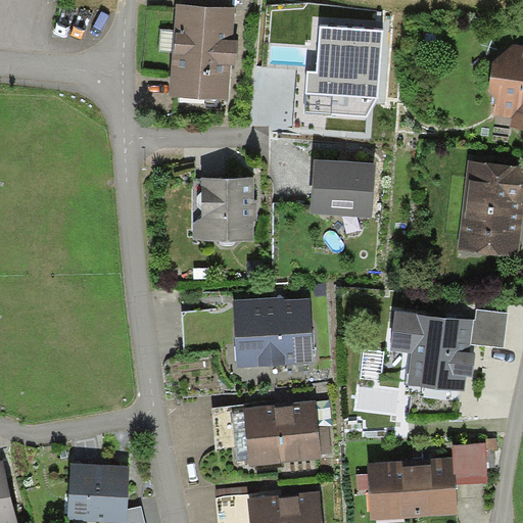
[(176,7),(171,98),(231,102),(233,67),(238,67),(239,55),(239,42),(235,42),(237,8),(231,8),(230,0),(182,0),(182,8),(176,7)]
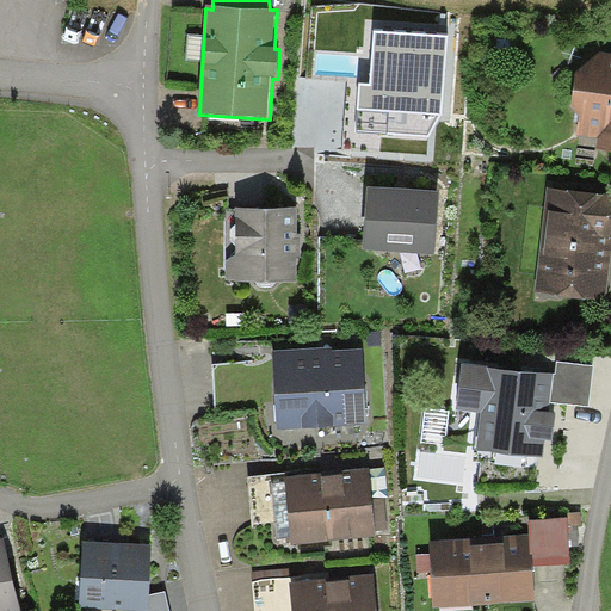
[(309,76),(347,78),(341,150),(430,158),(432,130),(438,115),(451,116),(457,32),(409,30),(412,7),(358,2),(313,4),(309,76)]
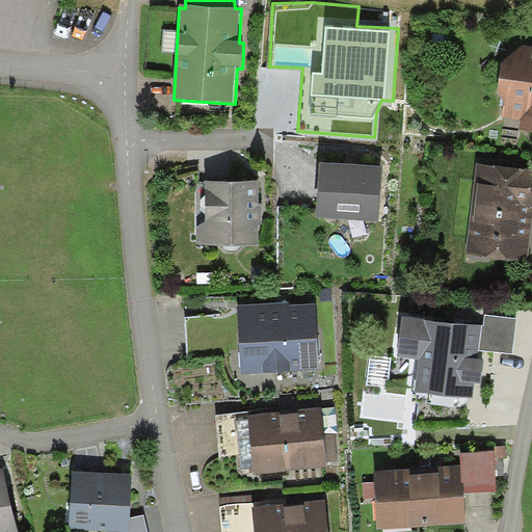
[(501,69),(499,97),(504,101),(502,121),(520,122),(519,131),(531,132),(531,47),(524,47),(501,69)]
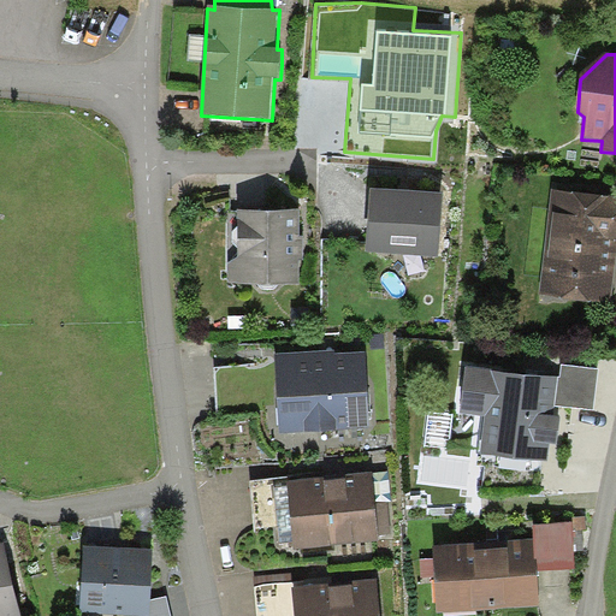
[(615,194),(549,189),(540,298),(611,303),(615,249),(615,246),(615,194)]
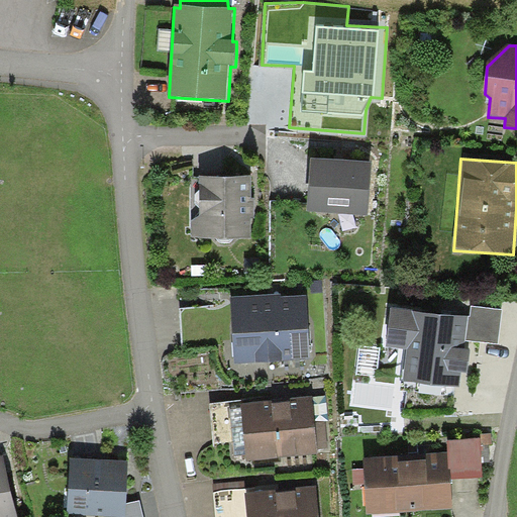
[(338,162),(312,161),(309,213),(368,216),(371,164),(338,162)]
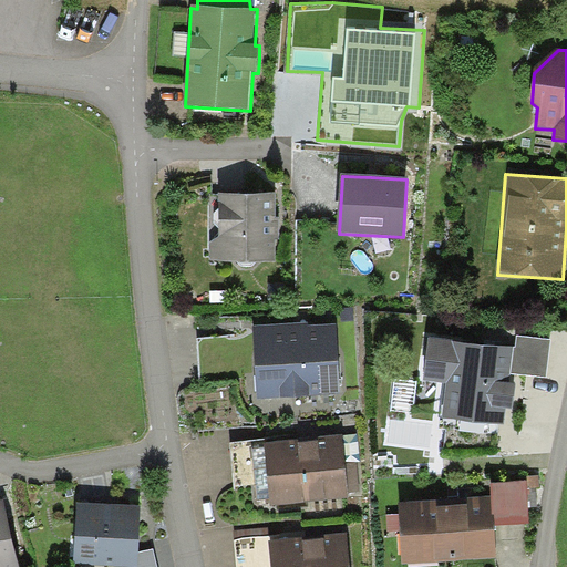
[(219,194),(219,235),(212,240),(212,259),(277,258),(276,238),(280,238),(280,227),(280,217),(276,217),(276,193),(219,194)]
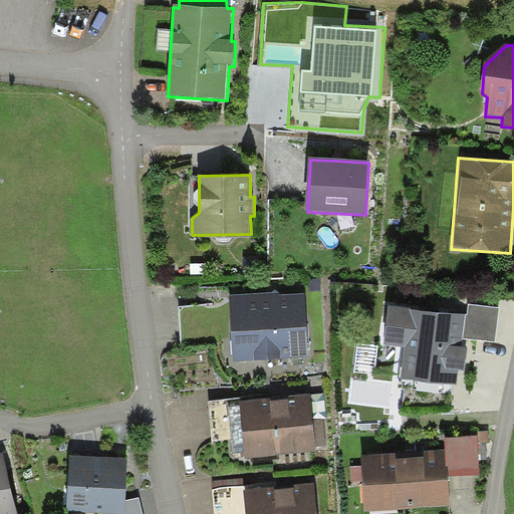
[(278,293),(230,296),(233,362),(307,358),(304,296),(278,298),(278,293)]
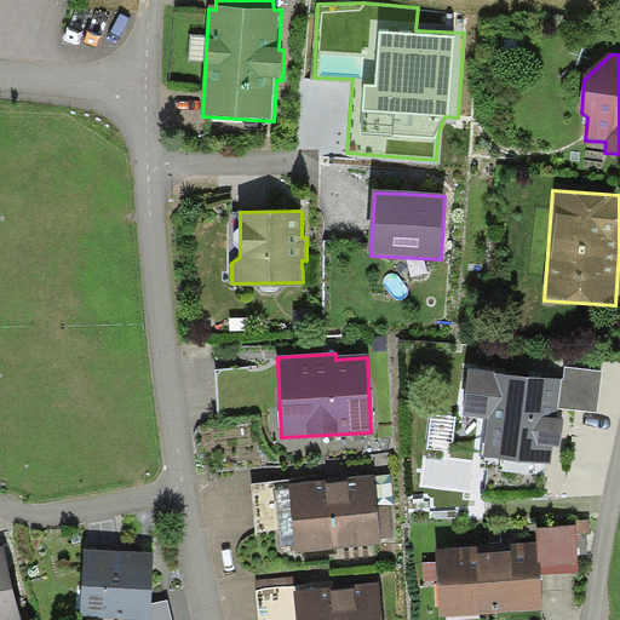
[(487,423),(482,458),(549,466),(552,447),(560,448),(563,422),(554,420),(556,407),(596,412),(601,373),(567,369),(566,384),(470,371),(463,419),(487,423)]
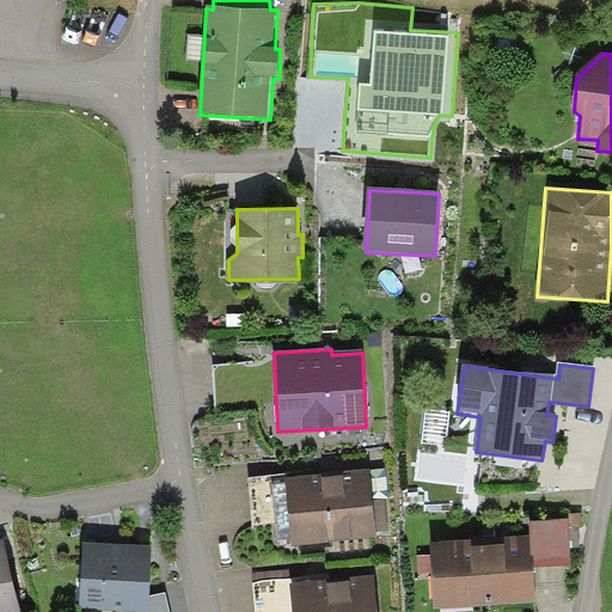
[(312,472),(283,476),(288,525),(292,549),(377,539),(375,531),(372,501),(368,471),(348,473),(312,477),(312,472)]
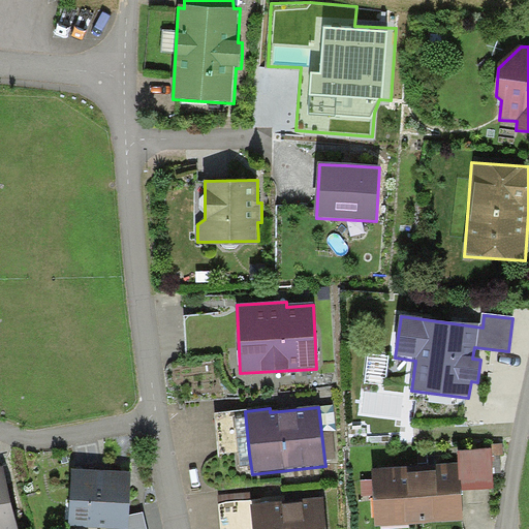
[(221,458),(249,454),(245,411),(216,414),(221,458)]
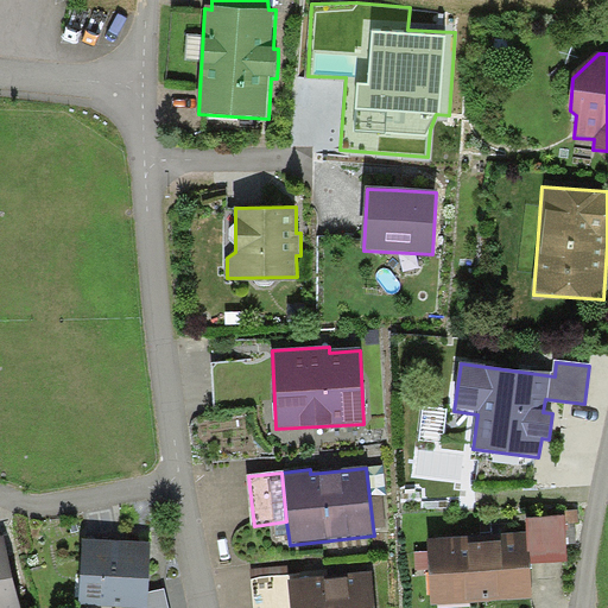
[(382,498),(369,498),(373,527),(384,526),(382,498)]
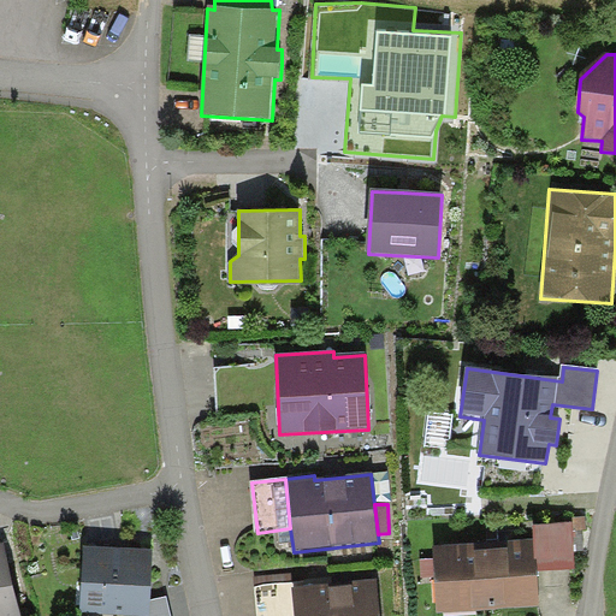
[(534,537),(433,544),(438,612),(539,605),(537,569),(534,537)]
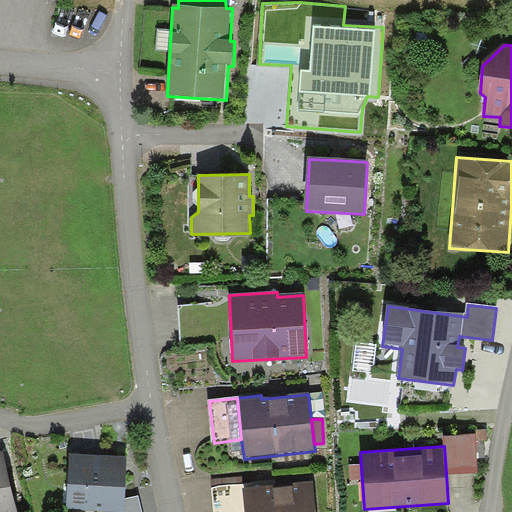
[(0,453),(0,511),(18,511),(5,452),(0,453)]
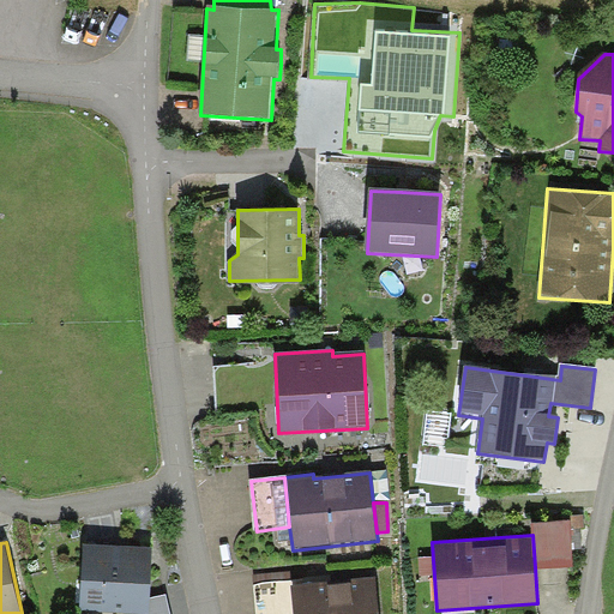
[(83,545),(80,613),(118,613),(149,613),(150,601),(151,547),(83,545)]
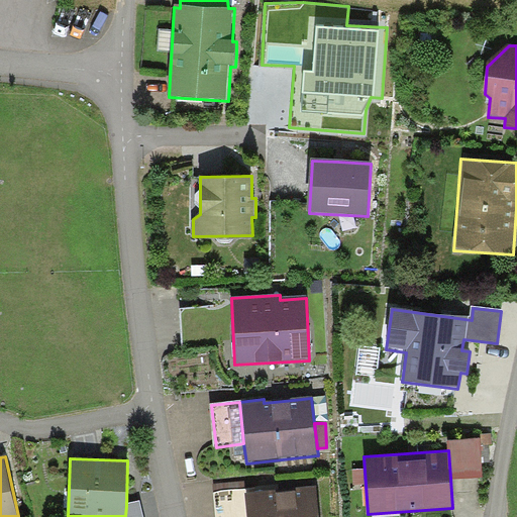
[(246,516),(320,516),(317,487),(298,488),(275,491),(274,486),(244,489),(246,516)]
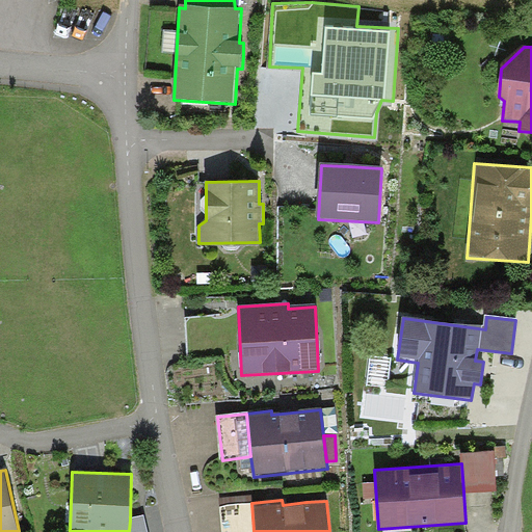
[(221,531),(254,531),(251,503),(221,507),(221,531)]
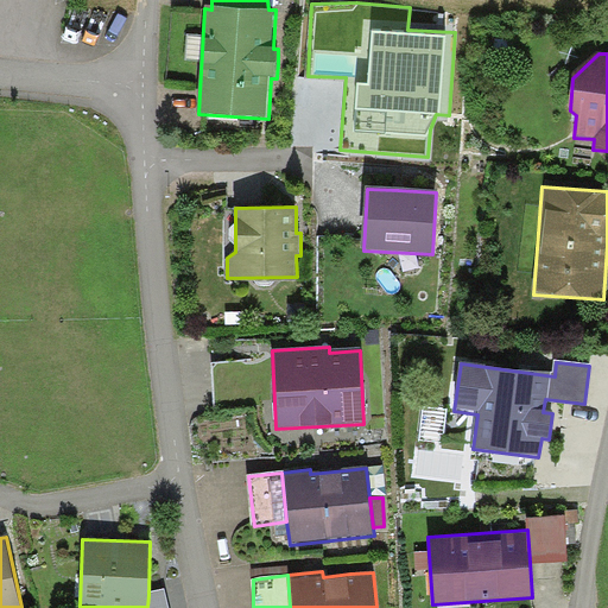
[(169,607),(165,590),(149,595),(147,607),(169,607)]
